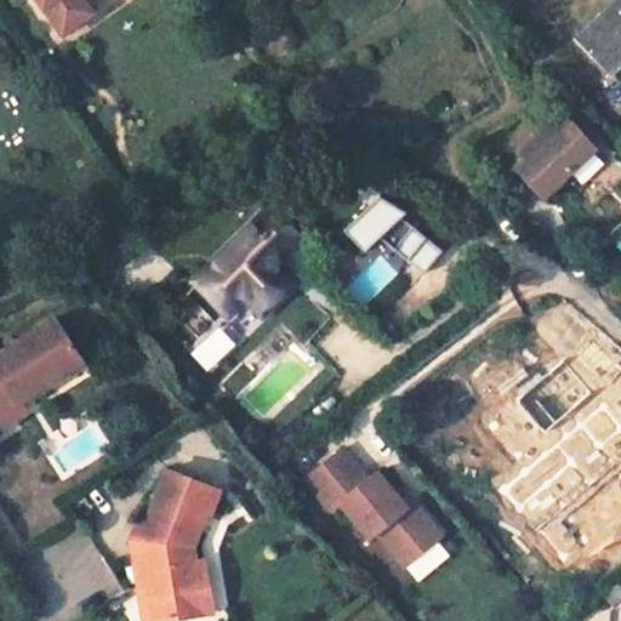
[(34,0),(60,35),(89,15),(78,0),(34,0)]
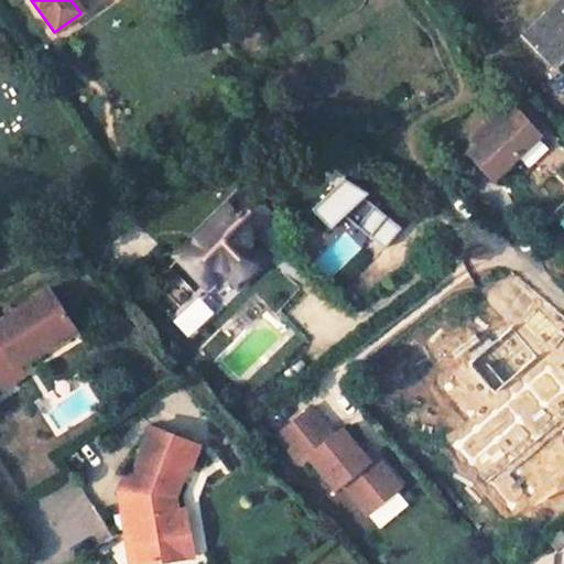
[(563,0),(561,0),(523,36),(550,65),(563,52),(563,0)]
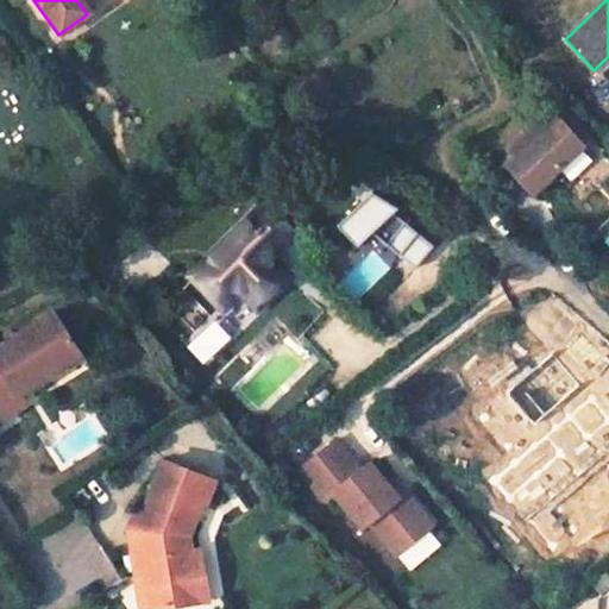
[(550,115),(516,145),(522,152),(514,161),(537,188),(590,142),(566,115),(557,123),(550,115)]
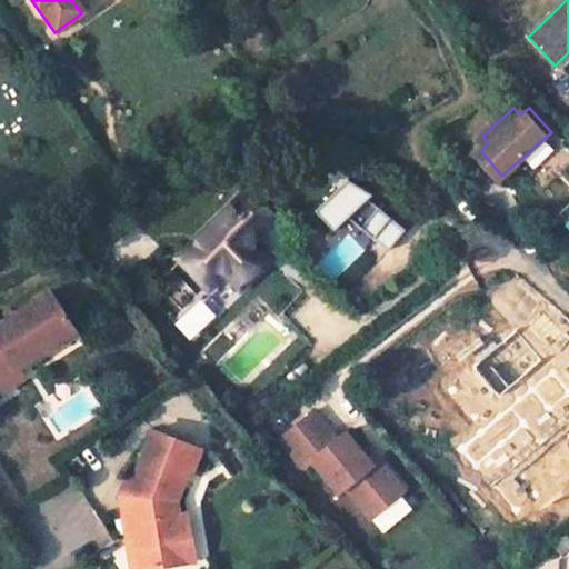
[(336,230),(348,217),(386,253),(405,235),(370,201),(375,197),(350,173),(315,210),(336,230)]
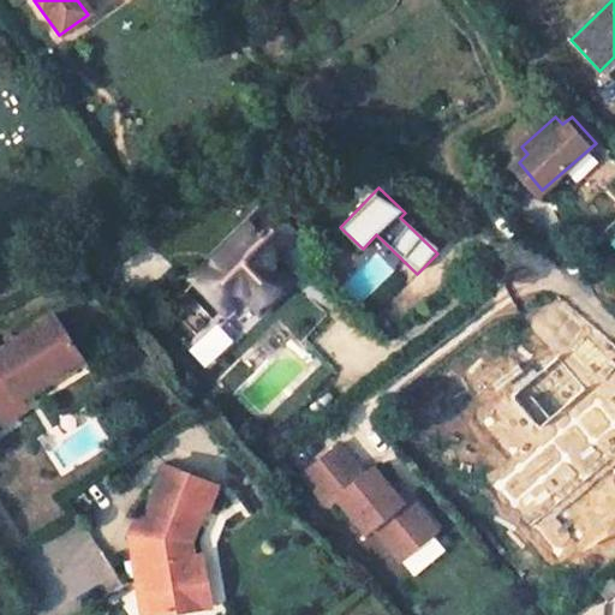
[(273,208),(196,279),(222,309),(237,297),(246,298),(256,309),(284,282),(269,266),(272,251),(292,231),(273,208)]
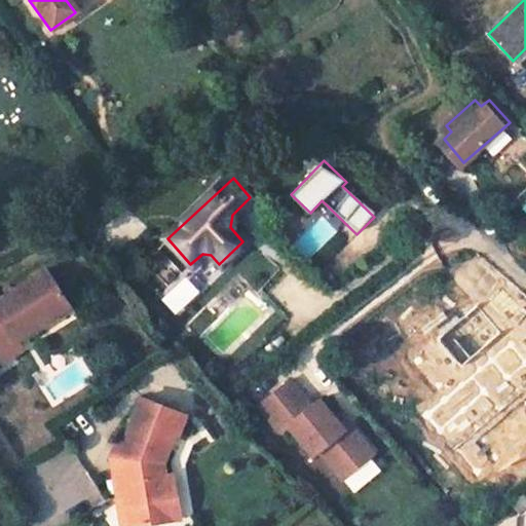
[(67,303),(42,266),(0,294),(0,338),(7,334),(11,340),(45,317),(67,303)]
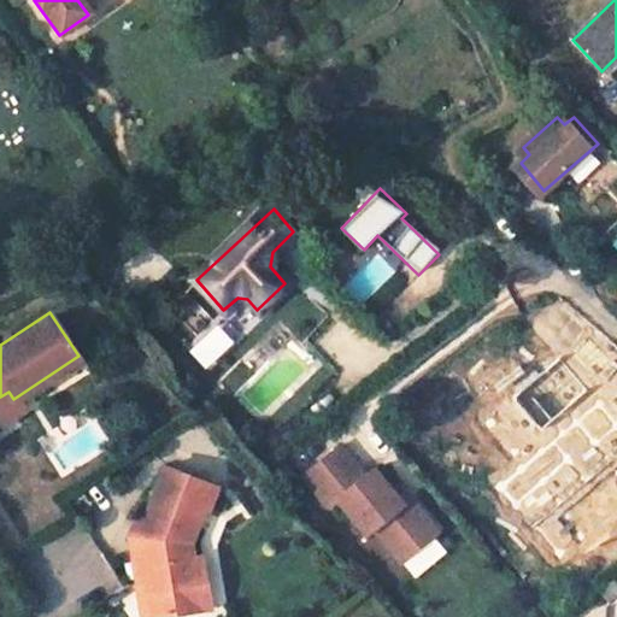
[(189,352),(206,369),(234,342),(217,325),(189,352)]
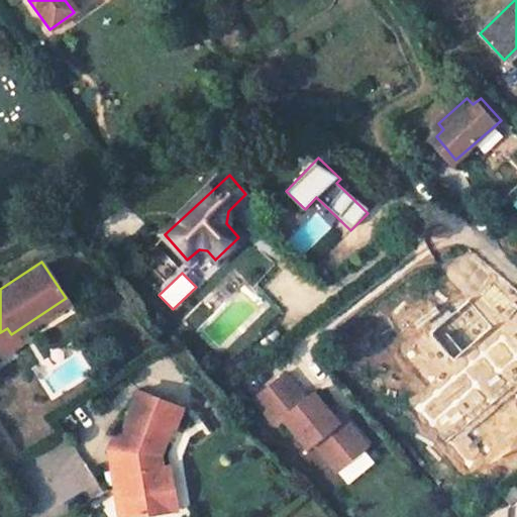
[(456,395),(477,417),(493,404),(496,407),(516,389),(516,339),(471,379),(473,382),(456,395)]
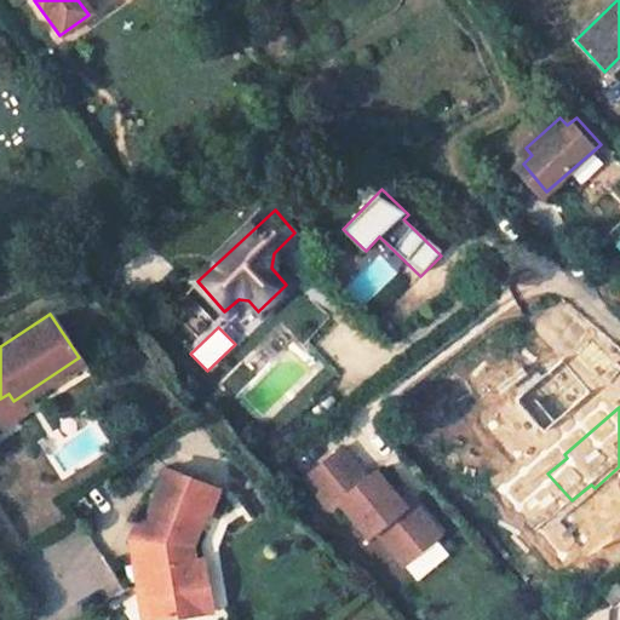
[(451,442),(488,413),(483,408),(447,438),(451,442)]
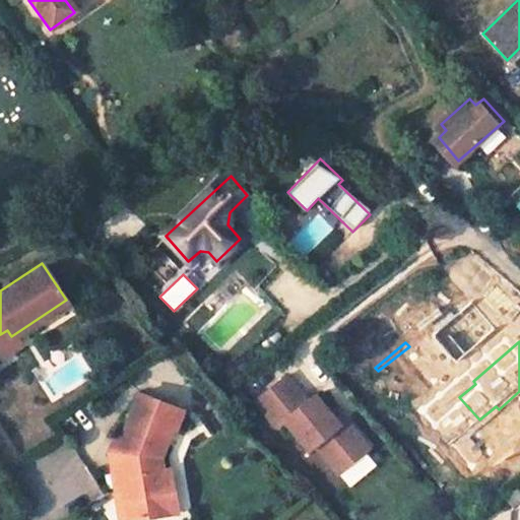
[(427,366),(409,346),(378,371),(396,392),(427,366)]
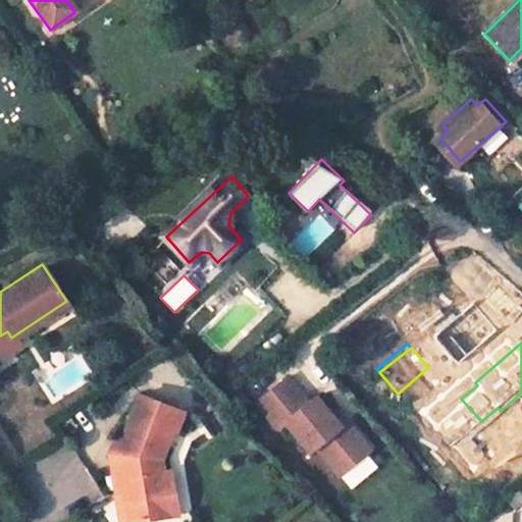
[(289,377),(257,403),(277,429),(285,423),(309,453),(315,448),(338,476),(370,452),(347,422),(341,426),(317,397),(309,403),(289,377)]
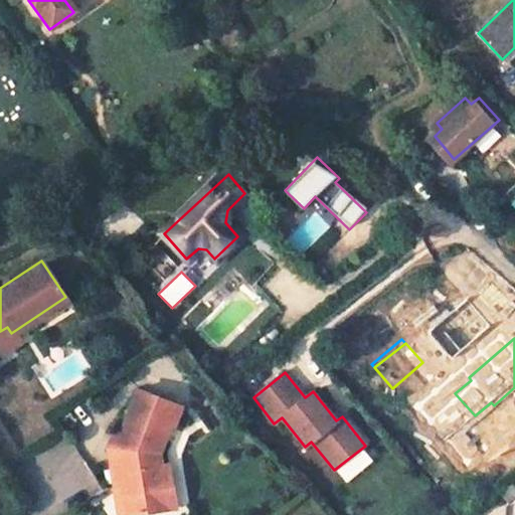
[(136,389),(123,439),(119,453),(126,455),(121,463),(109,465),(113,485),(120,484),(125,514),(167,507),(163,485),(153,487),(150,468),(160,466),(164,452),(172,422),(176,423),(181,402),(136,389)]
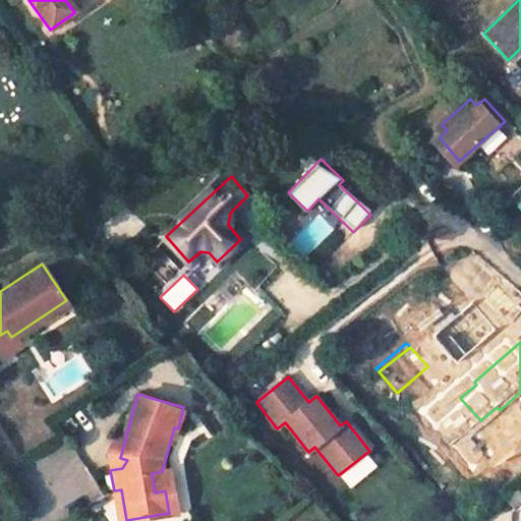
[(480,420),(460,398),(444,411),(464,435),(480,420)]
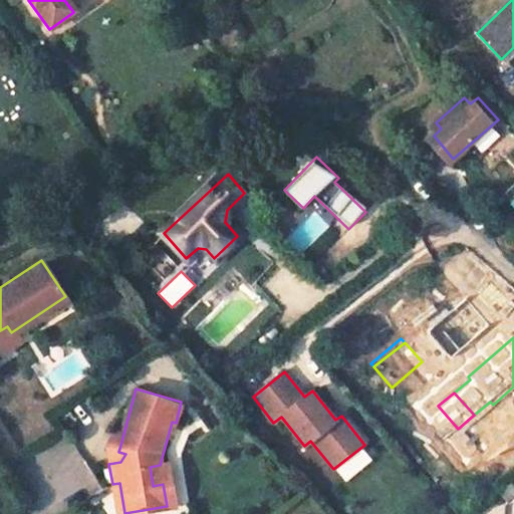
[(118,452),(122,438),(114,436),(105,442),(108,464),(120,462),(125,454),(118,452)]
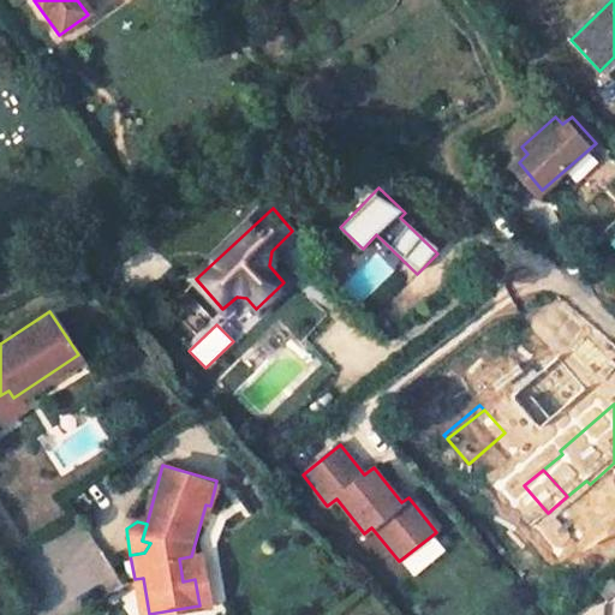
[(195,579),(199,605),(208,604),(201,555),(191,556),(179,559),(183,581),(195,579)]
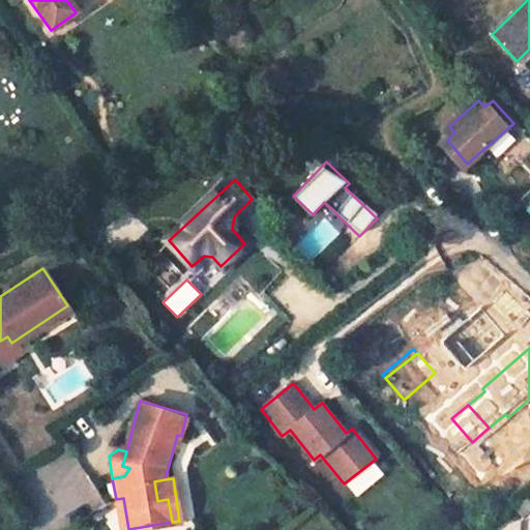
[(123,498),(116,499),(120,529),(121,529),(128,529),(123,498)]
